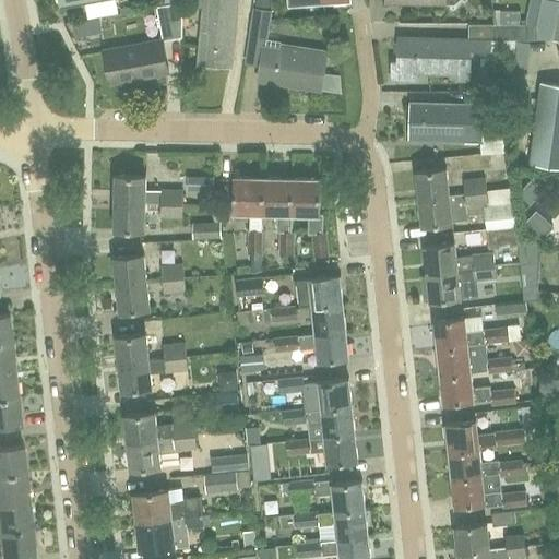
[(195,0),(197,2),(205,3),(200,62),(232,66),(237,0),(195,0)]
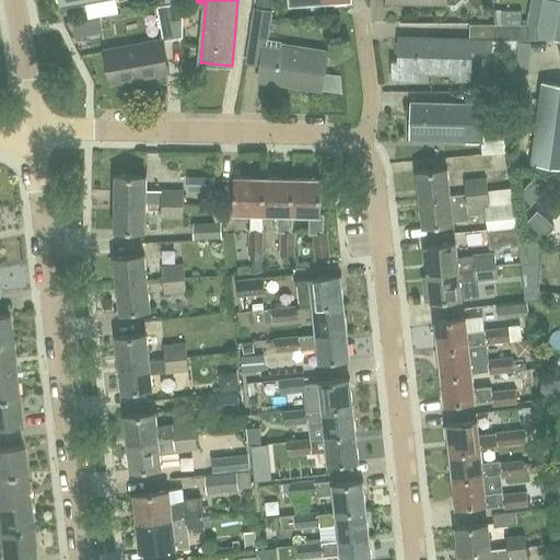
[(184,2),(158,7),(163,39),(105,50),(112,82),(171,71),(164,41),(183,37),(183,26),(184,2)]
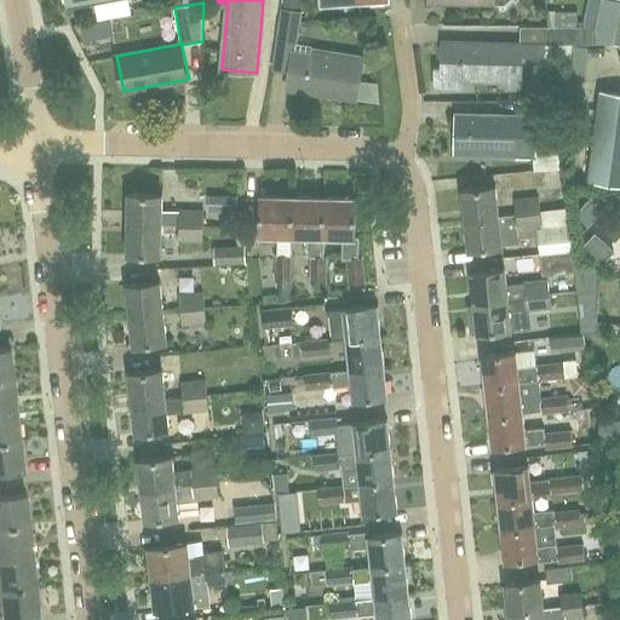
[(303,11),(293,10),(283,7),(281,7),(280,22),(275,47),(293,50),(297,51),(300,21),(303,11)]
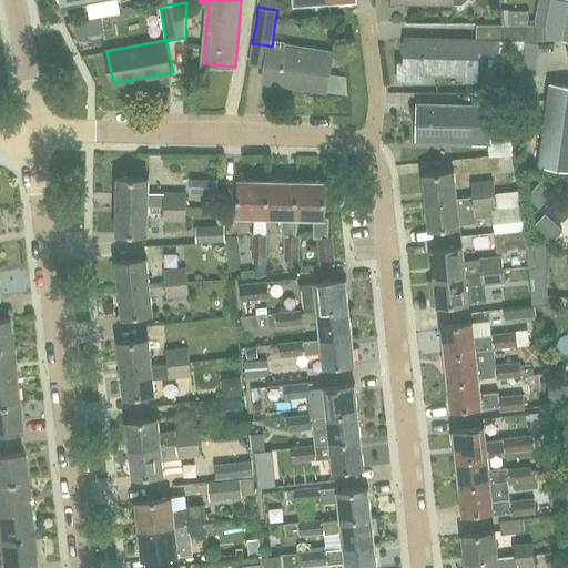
[(75,21),(78,36),(91,33),(88,19),(75,21)]
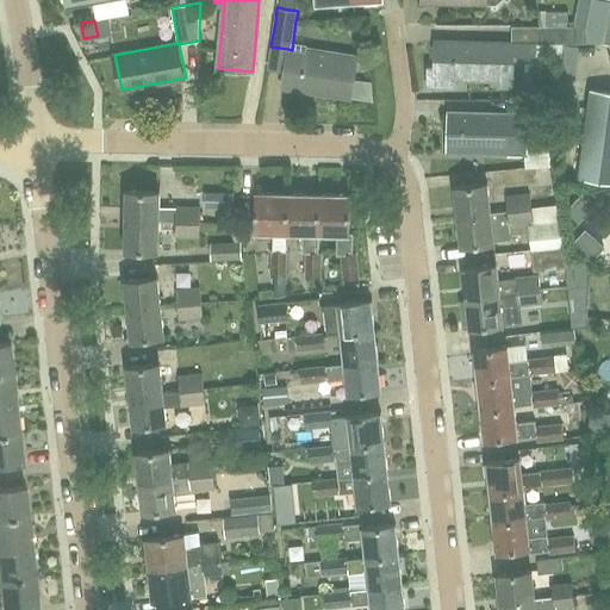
[(516,44),(543,44),(541,26),(512,26),(511,44),(516,44)]
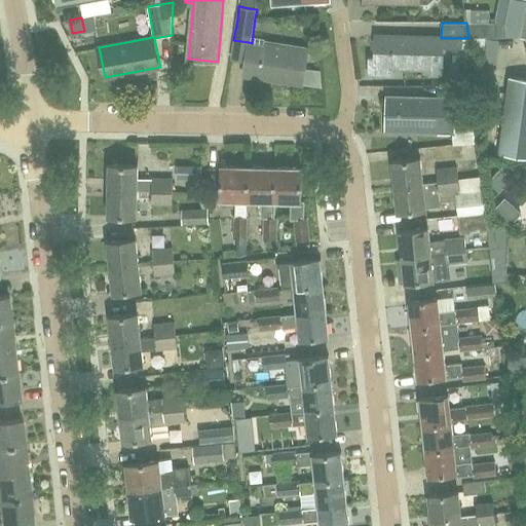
[(520,37),(523,24),(505,23),(466,23),(468,38),(505,37),(520,37)]
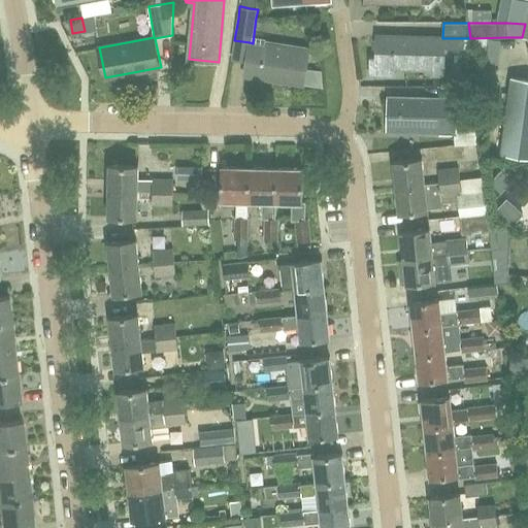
[(446,76),(447,38),(442,38),(377,36),(377,58),(370,58),(370,76),(395,76),(395,70),(430,71),(430,76),(446,76)]
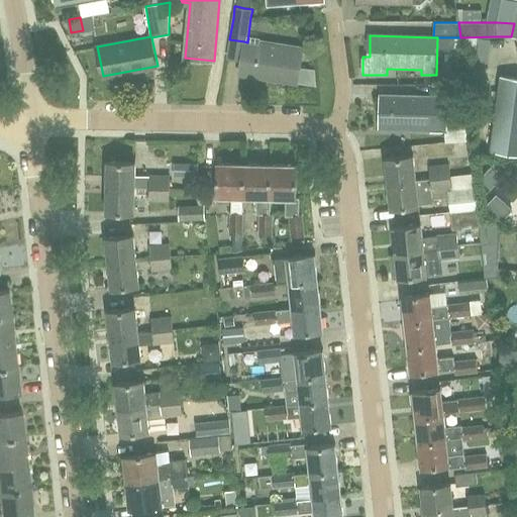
[(247,42),(244,41),(241,62),(239,73),(297,82),(303,47),(283,43),(283,48),(247,42)]
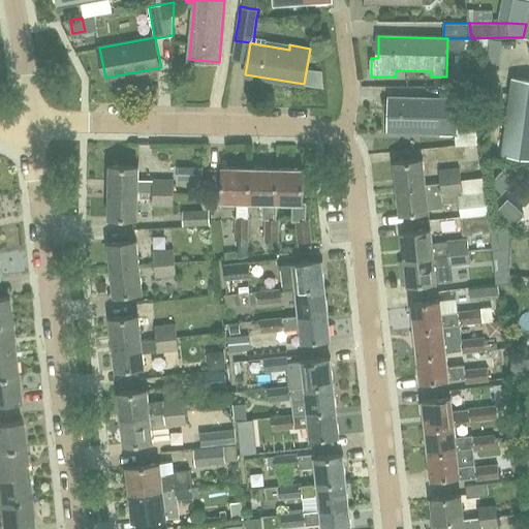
[(528,79),(511,76),(500,154),(528,157),(528,79)]
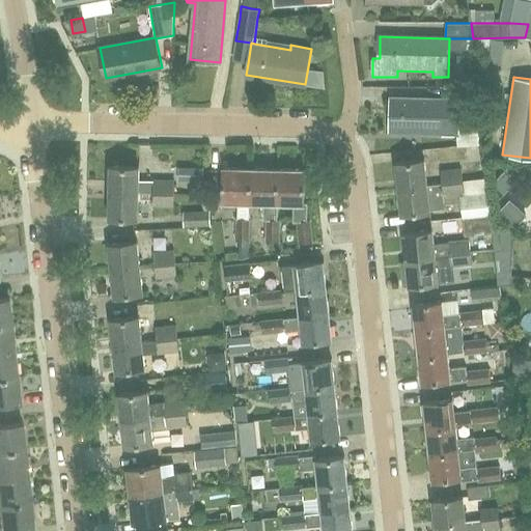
[(477,86),(454,86),(453,101),(391,96),(390,131),(441,133),(442,136),(454,137),(456,134),(459,134),(460,115),(480,115),(480,108),(477,86)]
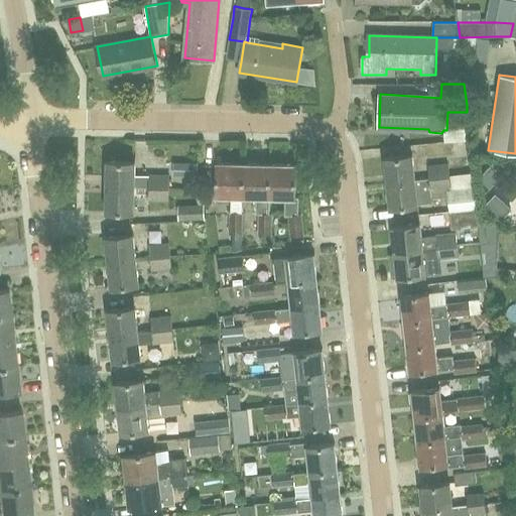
[(452,128),(454,141),(475,138),(473,125),(452,128)]
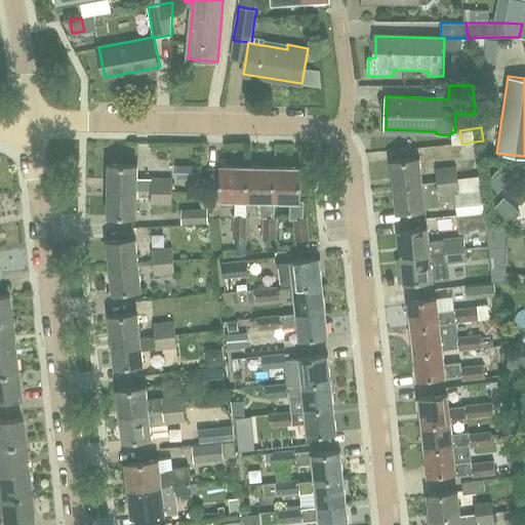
[(392,160),(395,186),(423,182),(421,171),(420,157),(392,160)]
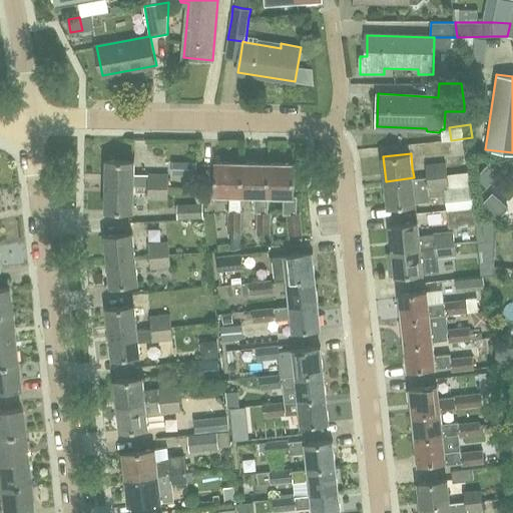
[(168,186),(168,173),(148,172),(134,172),(134,160),(106,159),(106,185),(133,185),(148,185),(168,186)]
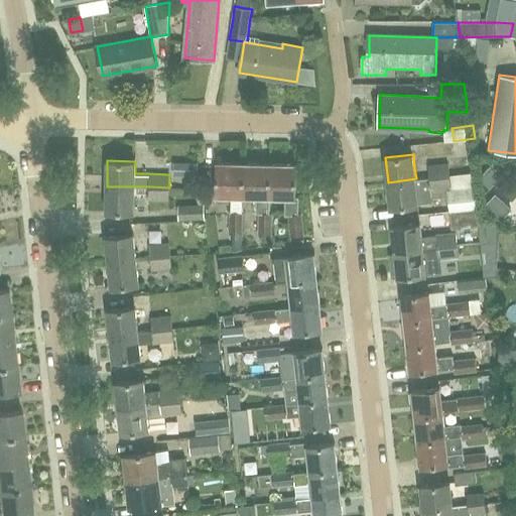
[(198,176),(198,163),(173,162),(173,175),(198,176)]
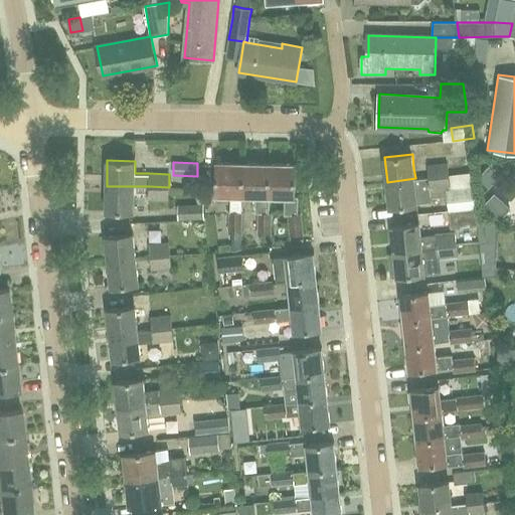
[(243,195),(243,163),(217,162),(217,194),(229,195),(229,212),(228,233),(232,233),(232,249),(242,248),(242,212),(241,212),(241,195),(243,195)]
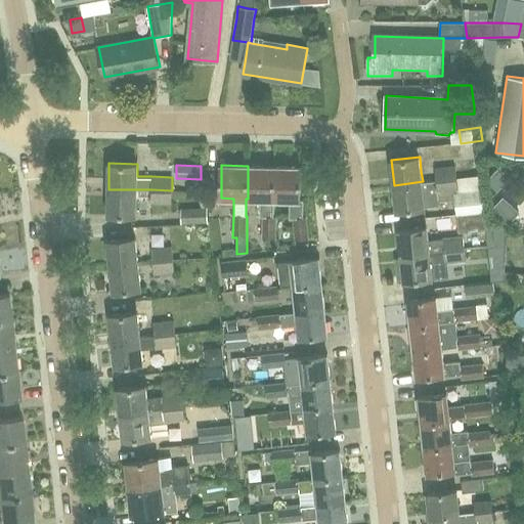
[(276,239),(276,216),(273,216),(274,199),(273,199),(274,167),(248,166),(248,199),(261,199),(260,216),(263,216),(262,239),(276,239)]
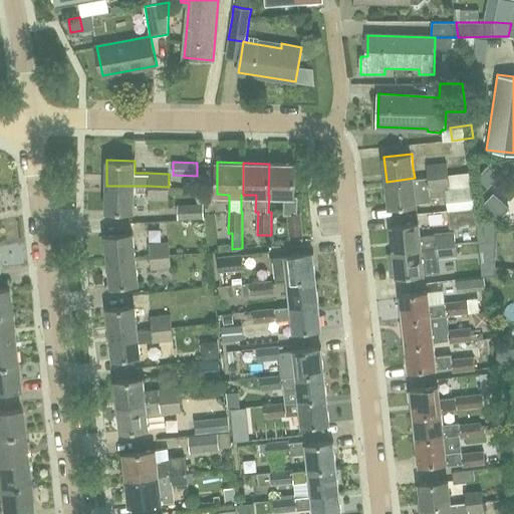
[(427,166),(428,177),(448,174),(446,163),(427,165),(427,166)]
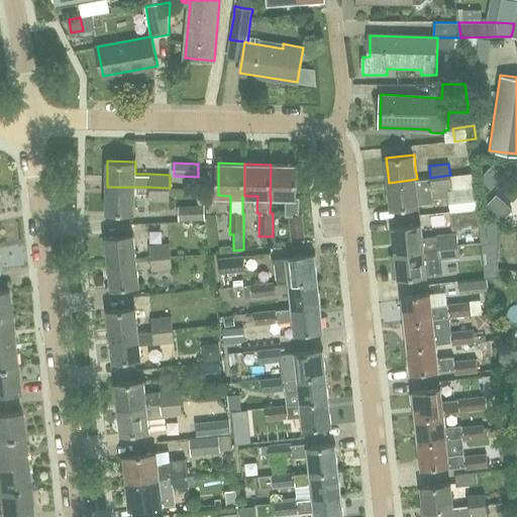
[(299,214),(299,197),(297,197),(297,165),(271,165),(270,196),(271,196),(286,197),(286,215),(289,215),(291,237),(305,236),(303,213),(299,214)]
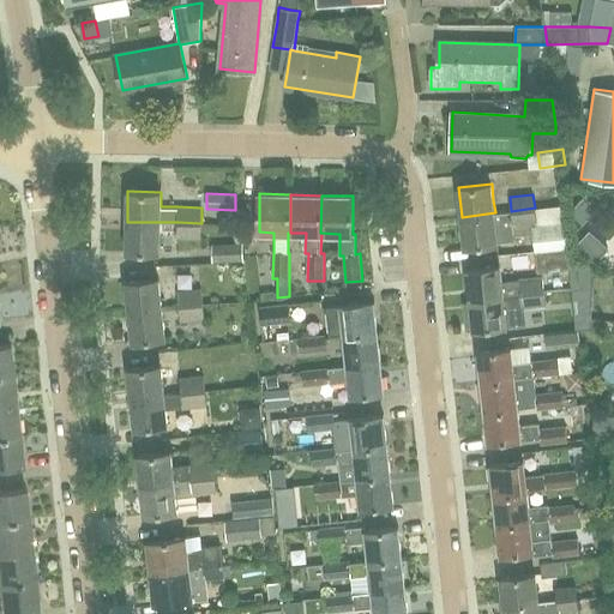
[(573,203),(555,206),(558,221),(576,218),(573,203)]
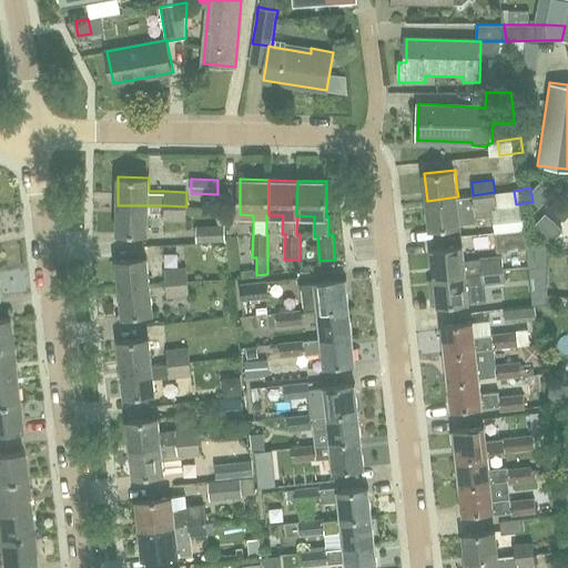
[(493,211),(493,209),(496,208),(495,192),(473,195),(427,201),(429,229),(460,225),(476,223),(476,219),(494,217),(495,232),(526,229),(524,208),(493,211)]
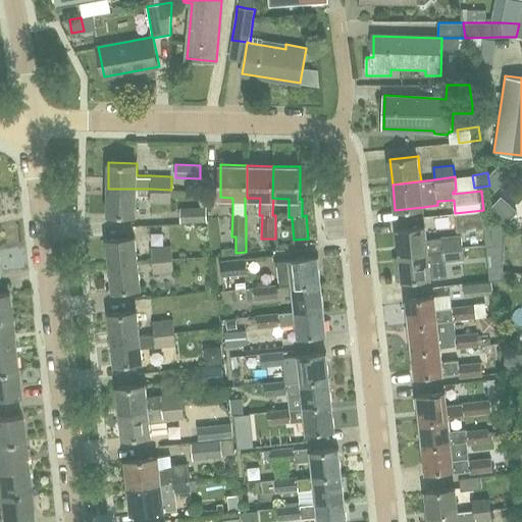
[(136,215),(136,202),(151,203),(151,189),(136,189),(108,189),(107,214),(136,215)]
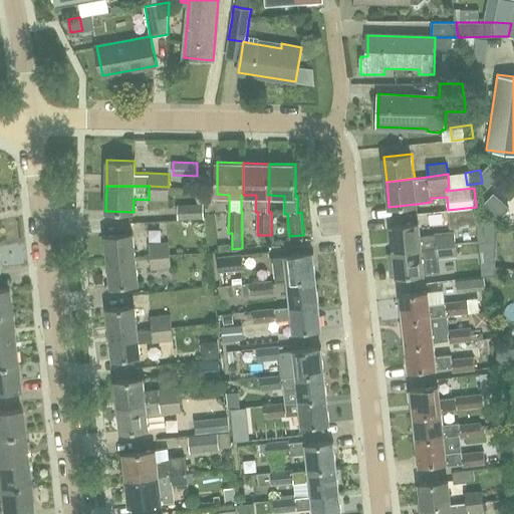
[(510,206),(494,191),(483,203),(499,218),(510,206)]
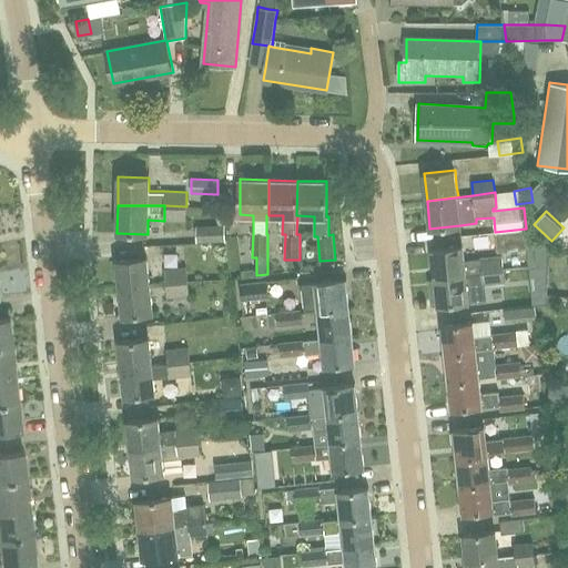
[(196,243),(225,242),(224,225),(196,225),(196,243)]
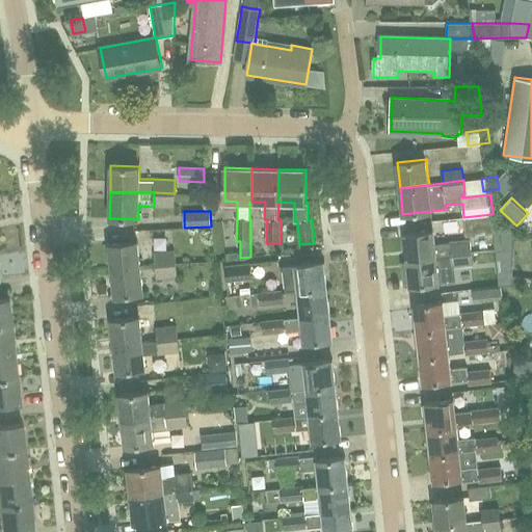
[(493,214),(463,217),(466,237),(495,234),(496,233),(496,232),(494,214),(493,214)]
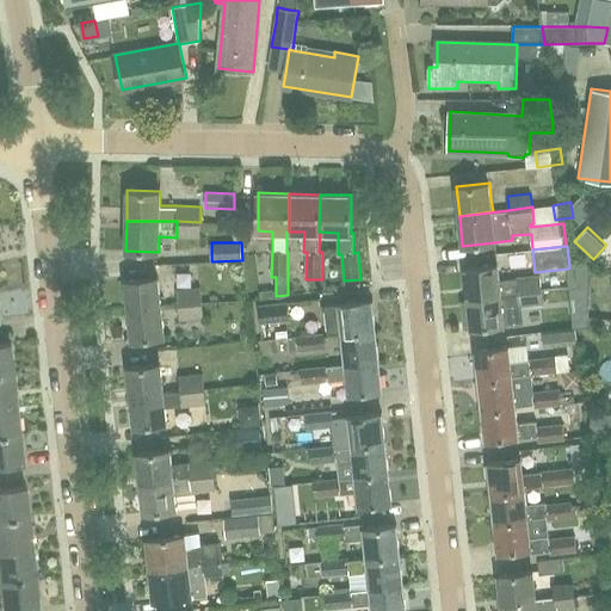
[(500,279),(498,265),(466,269),(468,300),(501,295),(542,290),(539,275),(516,278),(500,279)]
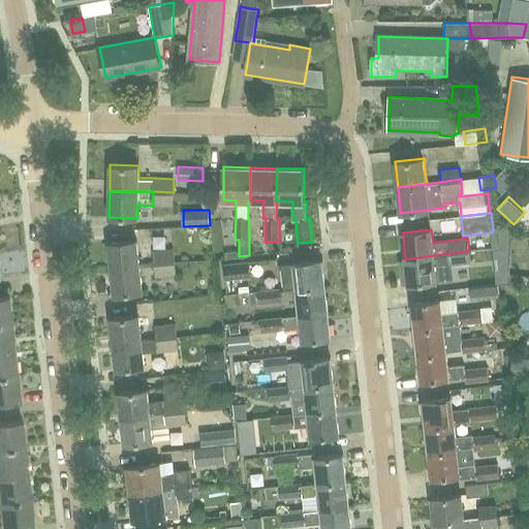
[(111,269),(139,266),(136,239),(107,243),(111,269)]
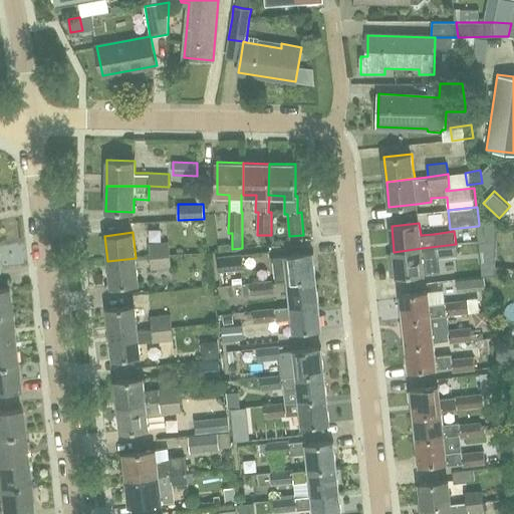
[(451,279),(477,276),(477,275),(489,274),(494,273),(496,239),(493,240),(480,242),(476,242),(478,261),(475,261),(450,264),(451,279)]
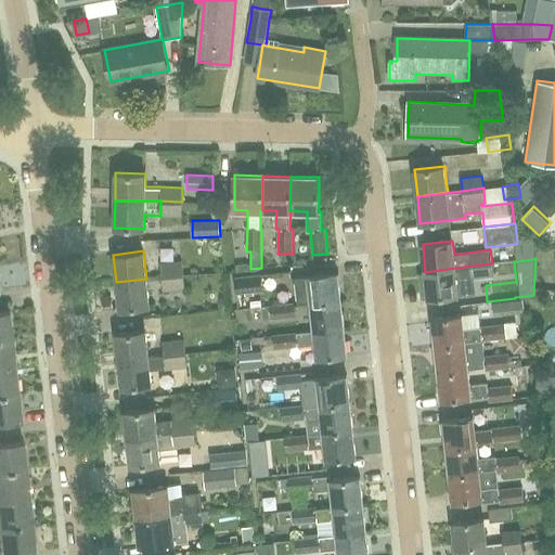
[(162,278),(183,274),(181,260),(160,263),(162,278)]
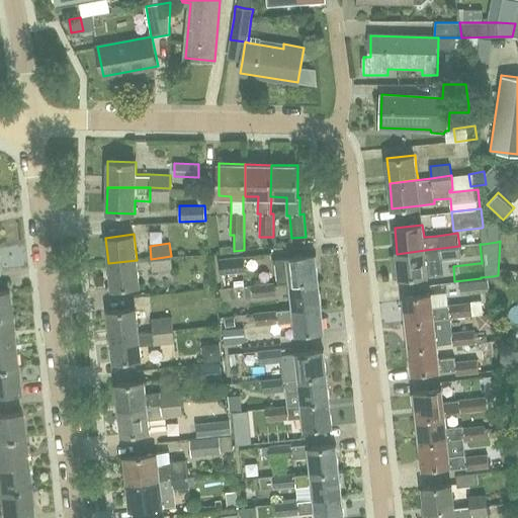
[(460,259),(459,246),(425,250),(397,254),(399,263),(393,264),(395,278),(400,277),(400,278),(428,275),(428,272),(441,271),(440,261),(460,259)]
